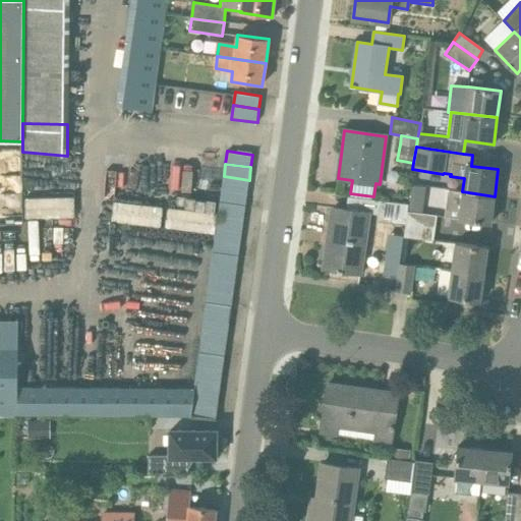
[(224,176),(222,189),(247,192),(249,180),(224,176)]
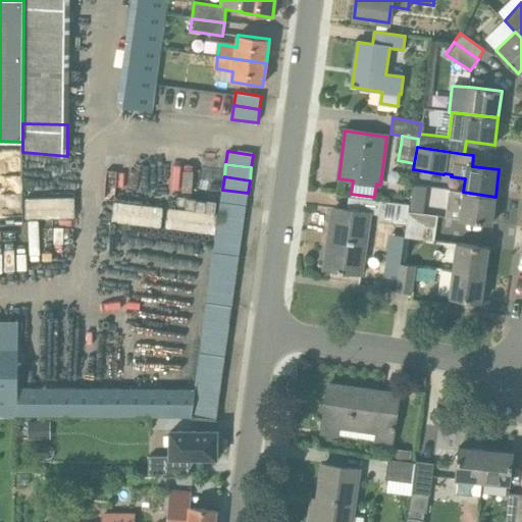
[(409,198),(424,200),(426,187),(411,185),(409,198)]
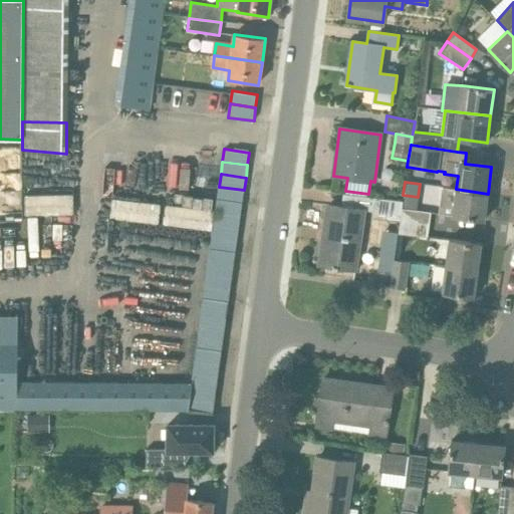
[(217,199),(242,202),(244,190),(219,187),(217,199)]
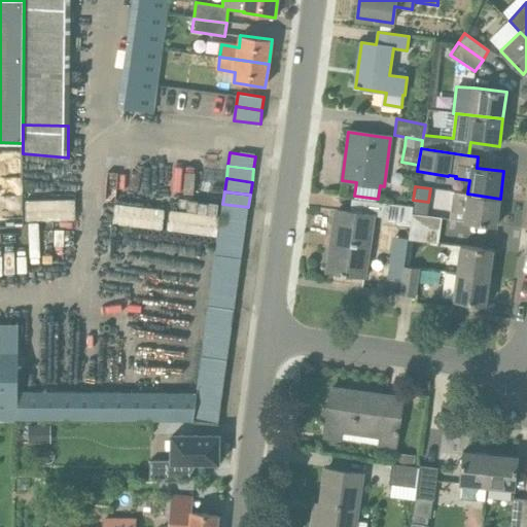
[(496,225),(500,199),(467,194),(467,195),(453,192),(449,219),(496,225)]
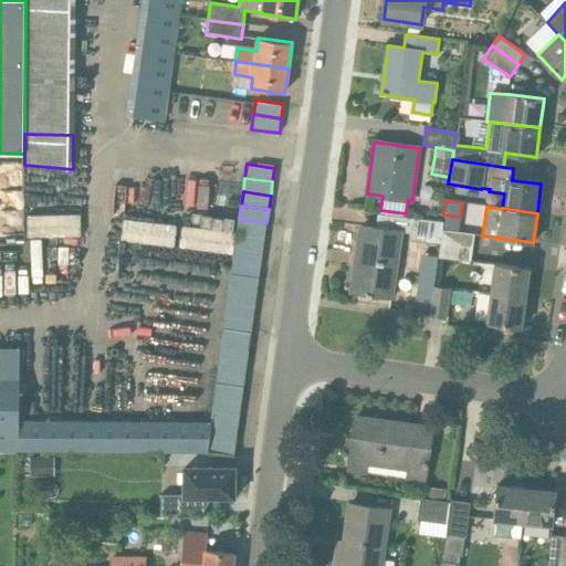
[(31,211),(31,234),(84,234),(84,212),(31,211)]
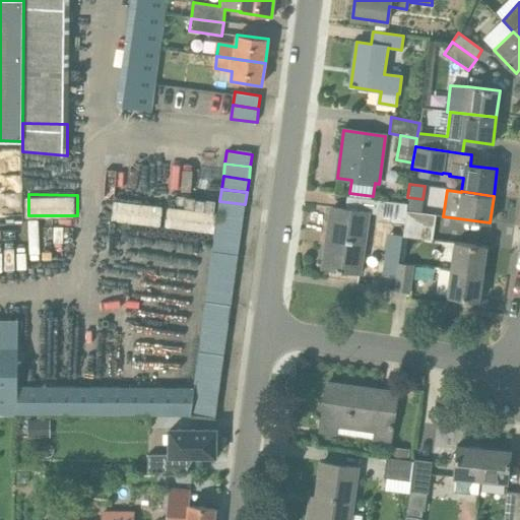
[(404,219),(405,211),(406,206),(374,199),(347,196),(345,209),(332,207),(324,268),(337,270),(336,271),(360,274),(368,213),(372,213),(404,219)]
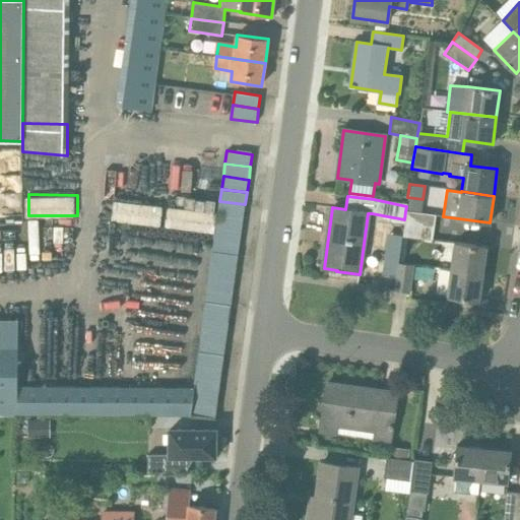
[(161,225),(165,206),(118,198),(114,216),(161,225)]
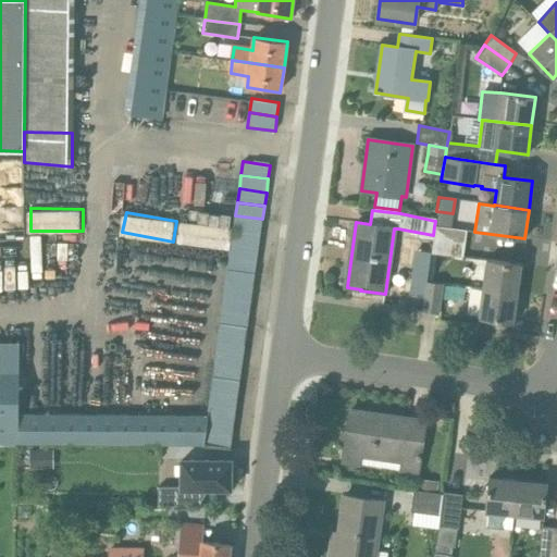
[(235,215),(233,229),(261,233),(262,219),(235,215)]
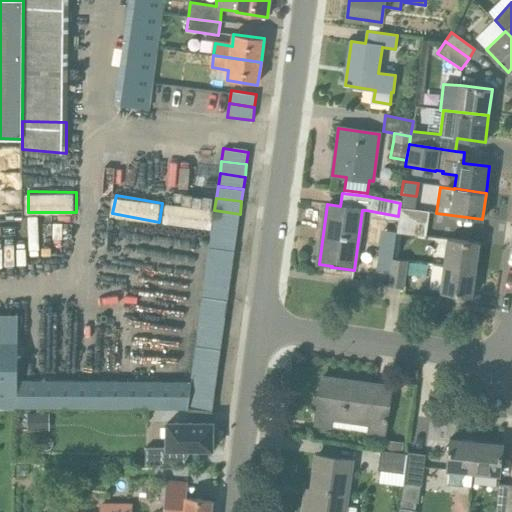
[(429,212),(399,208),(398,216),(398,220),(427,225),(429,212)]
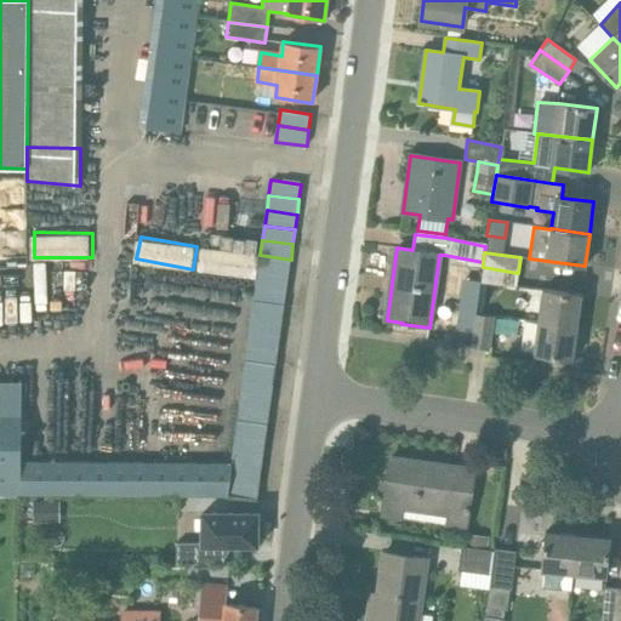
[(289,274),(291,260),(260,255),(258,271),(289,274)]
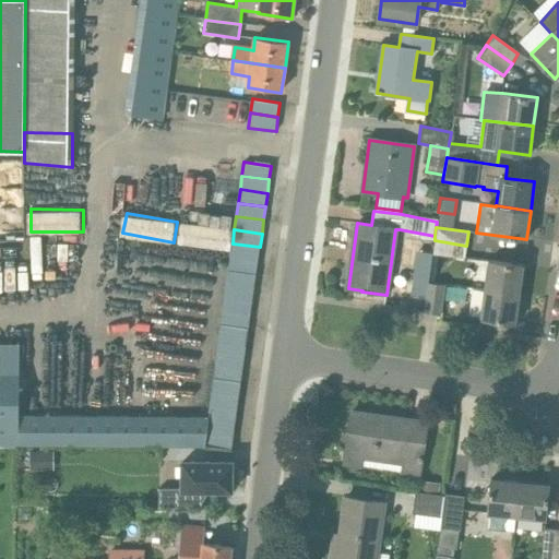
[(435,240),(432,254),(464,259),(466,246),(435,240)]
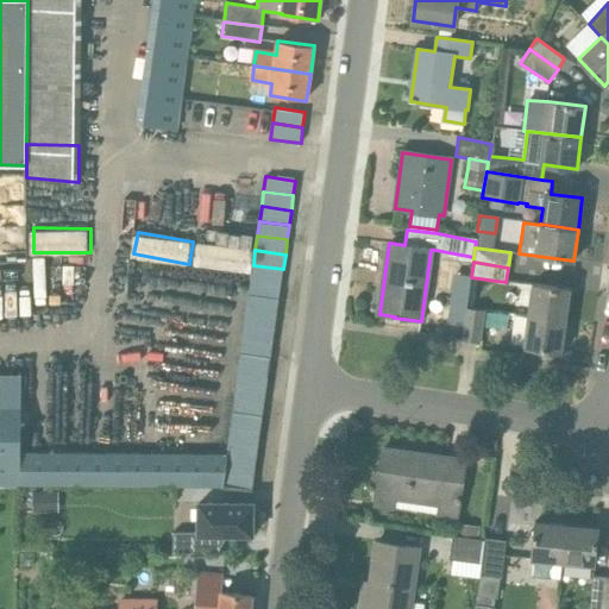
[(251,280),(281,284),(283,269),(253,265),(251,280)]
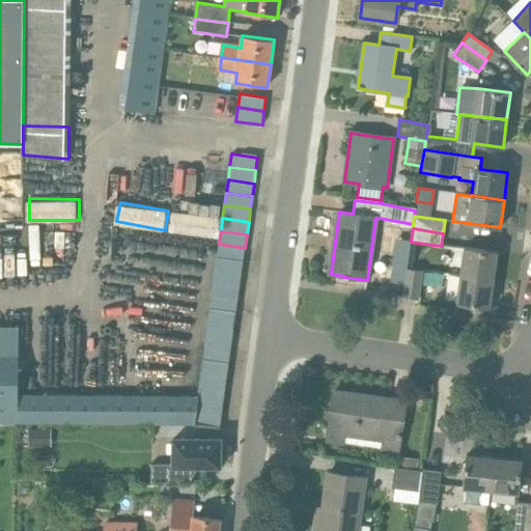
[(217,256),(243,260),(245,248),(219,244),(217,256)]
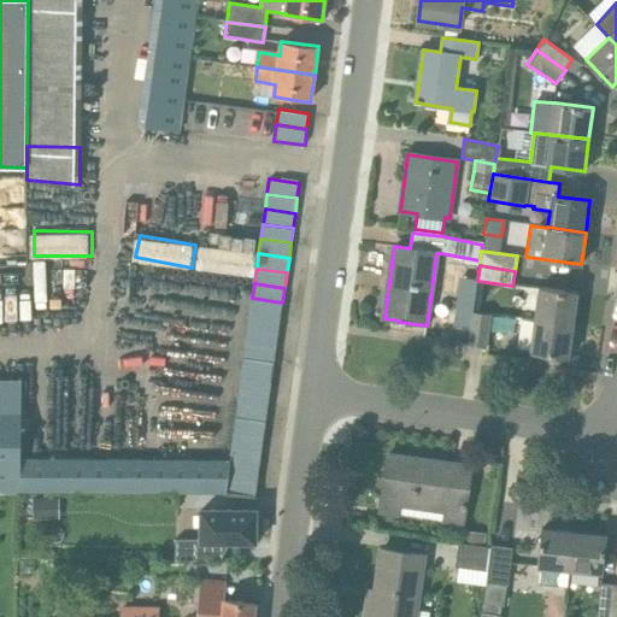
[(540,288),(535,319),(573,324),(577,293),(540,288)]
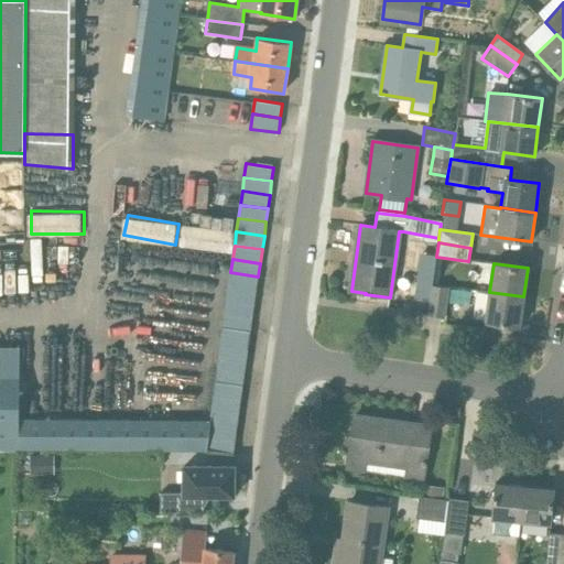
[(230,272),(229,286),(257,290),(258,277),(230,272)]
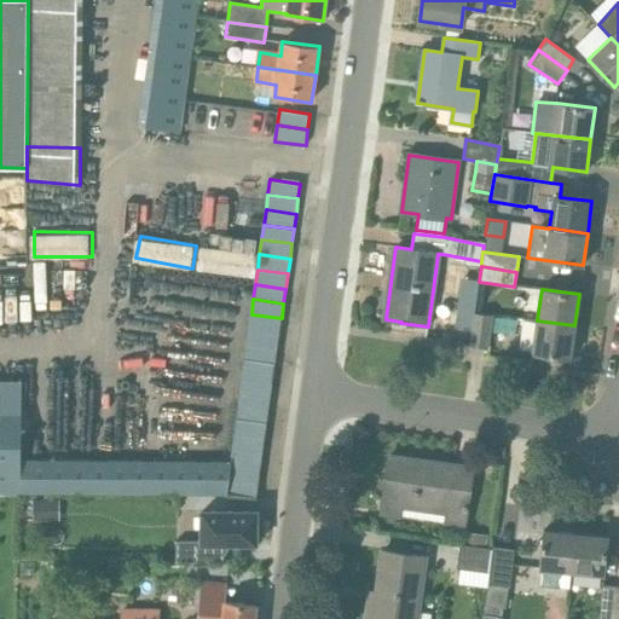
[(453,328),(472,330),(474,312),(457,310),(453,328)]
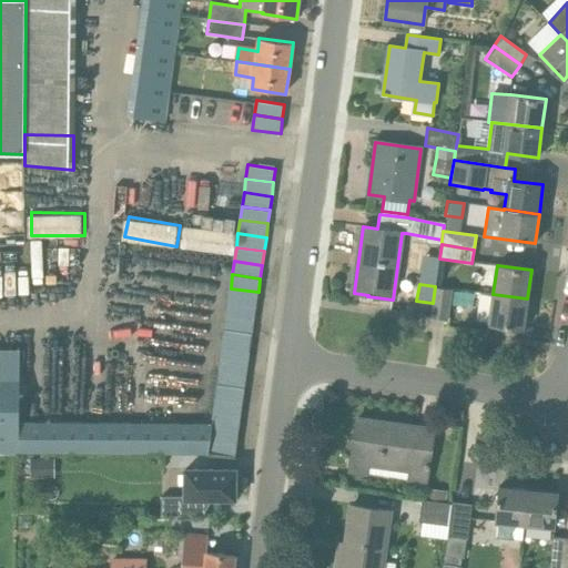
[(229,302),(256,306),(259,292),(231,288),(229,302)]
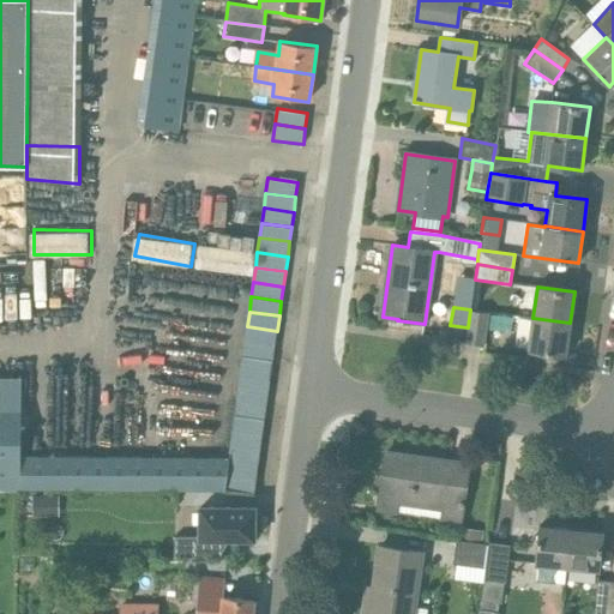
[(471,314),(469,329),(467,342),(483,344),(488,317),(471,314)]
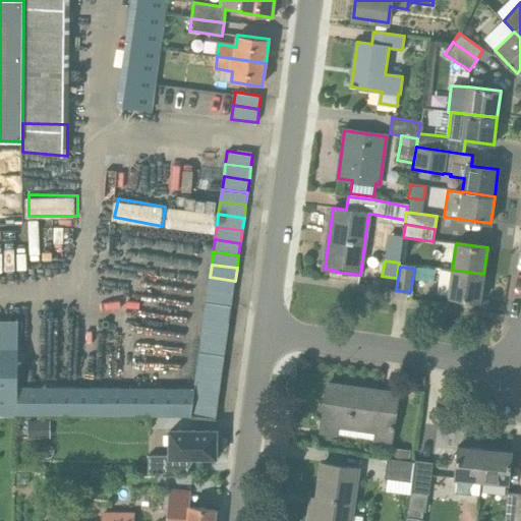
[(483,274),(452,270),(448,297),(479,301),(483,274)]
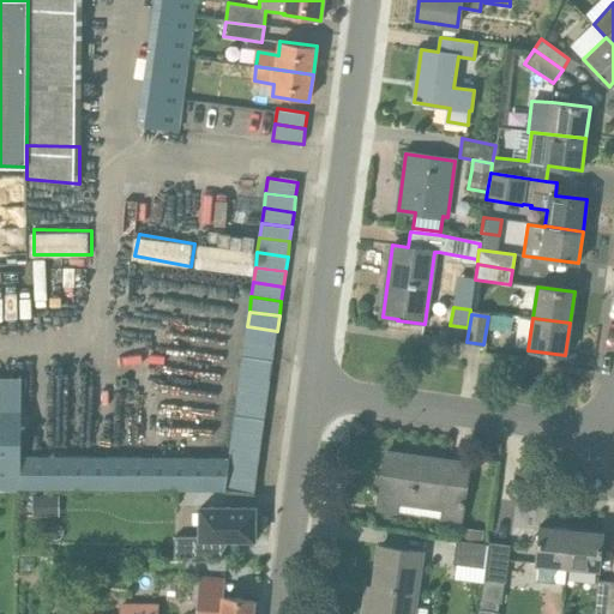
[(275,345),(277,331),(247,326),(245,341),(275,345)]
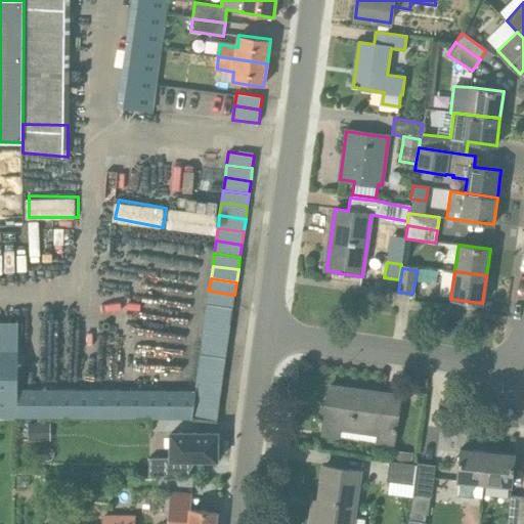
[(209,291),(207,304),(233,307),(234,295),(209,291)]
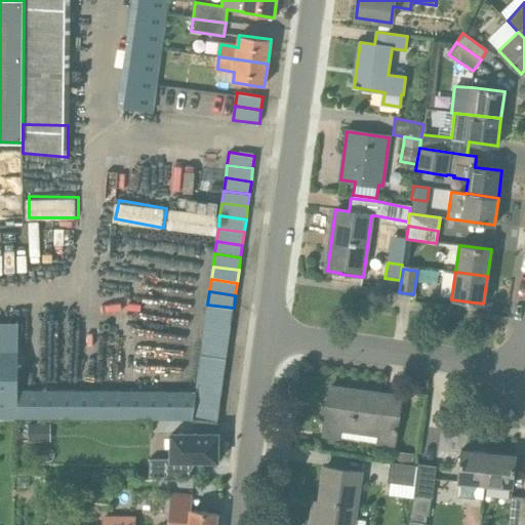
[(206,317),(232,321),(234,308),(207,305),(206,317)]
